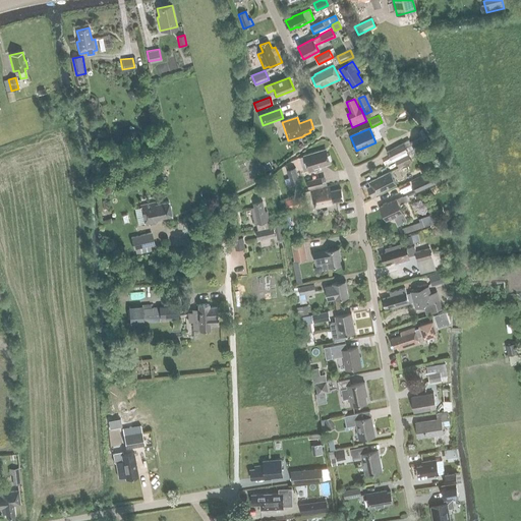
[(410,141),(413,149),(423,142),(420,136),(410,141)]
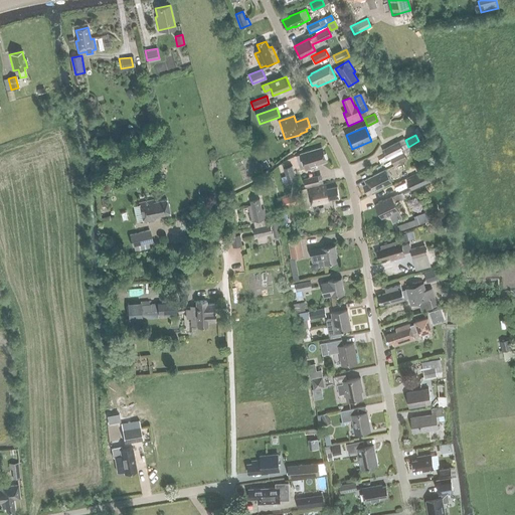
[(382,150),(386,158),(408,147),(405,140),(403,138),(382,150)]
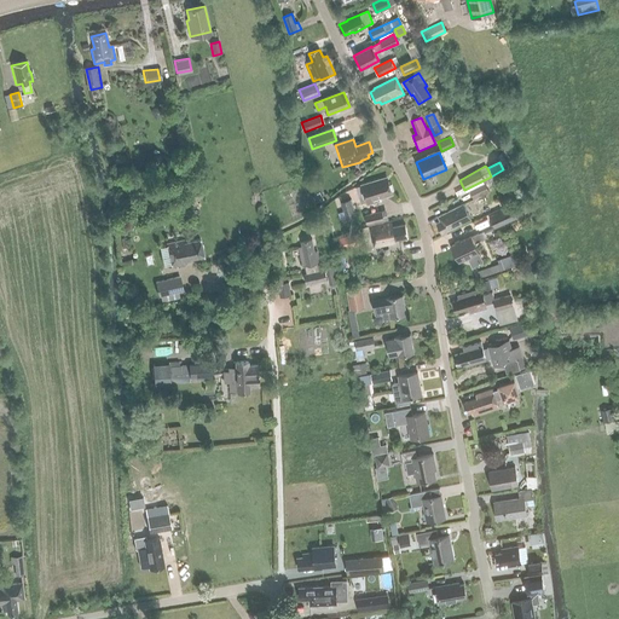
[(382,180),(362,187),(368,206),(380,201),(380,198),(392,195),(388,181),(383,184),(382,180)]
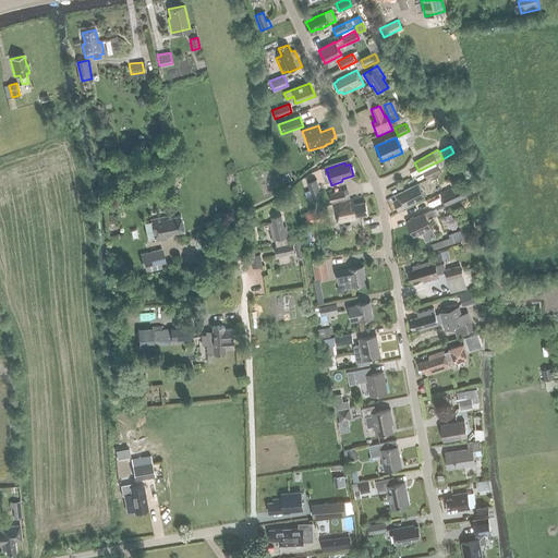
[(440,173),(437,165),(423,171),(427,180),(440,173)]
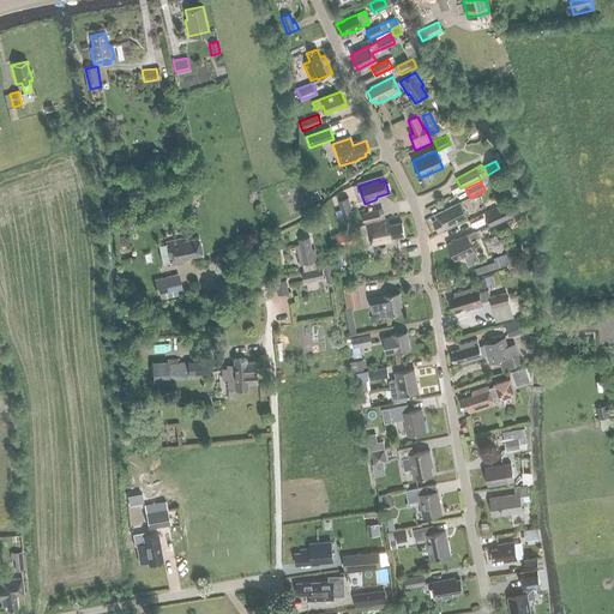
[(317,190),(309,194),(314,202),(321,198),(317,190)]
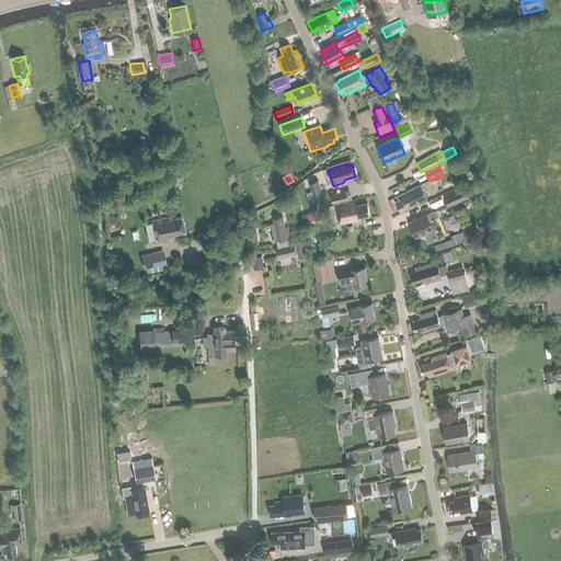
[(321,196),(318,182),(308,185),(310,192),(307,193),(308,199),(321,196)]
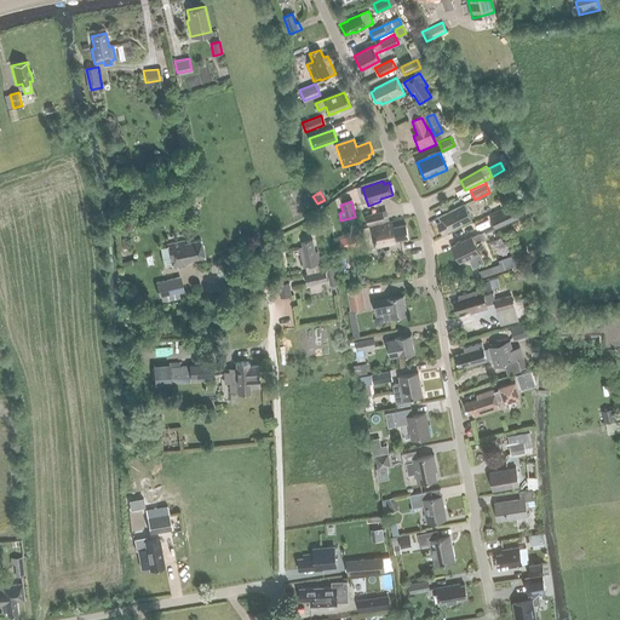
[(470,220),(463,206),(437,218),(440,223),(436,224),(441,235),(470,220)]
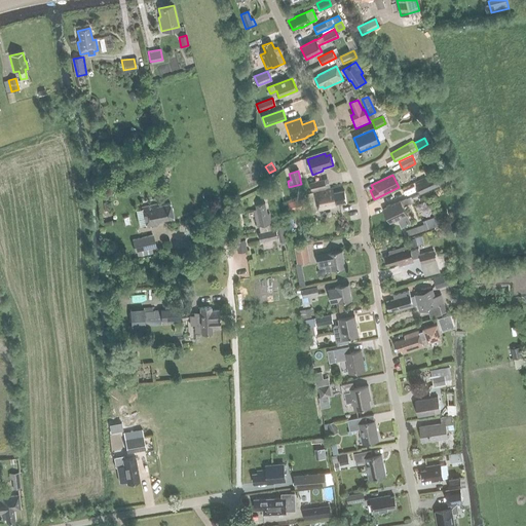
[(416,185),(420,194),(438,185),(434,176),(416,185)]
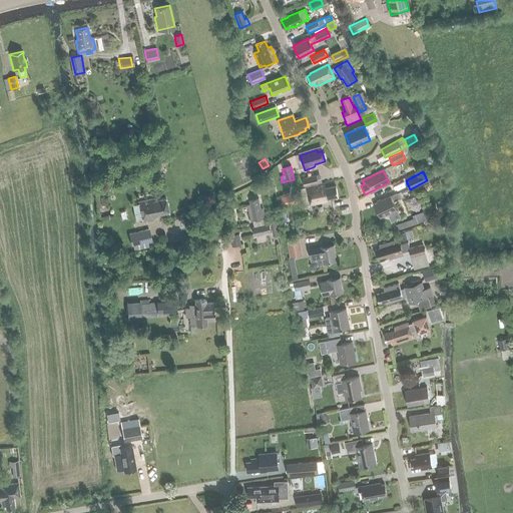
[(316,175),(302,178),(304,186),(318,183),(316,175)]
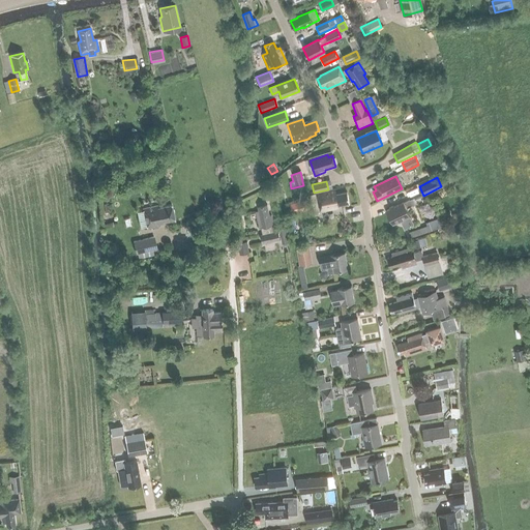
[(123,187),(115,188),(116,196),(124,194),(123,187)]
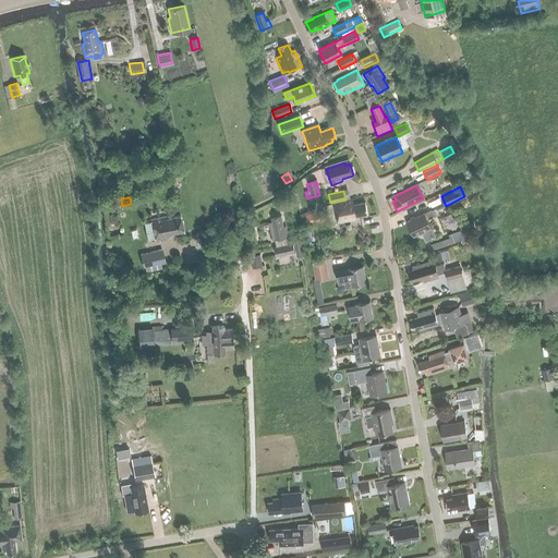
[(341,205),(335,206),(338,223),(356,219),(356,217),(367,215),(365,203),(354,205),(353,203),(341,205)]
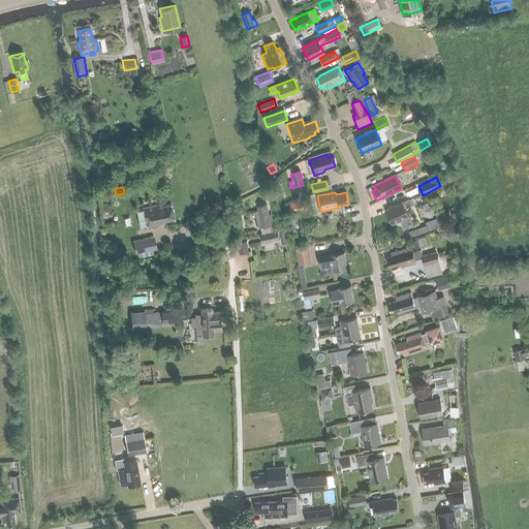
[(385,210),(393,224),(400,220),(404,228),(413,223),(405,208),(411,205),(408,199),(403,203),(402,201),(385,210)]
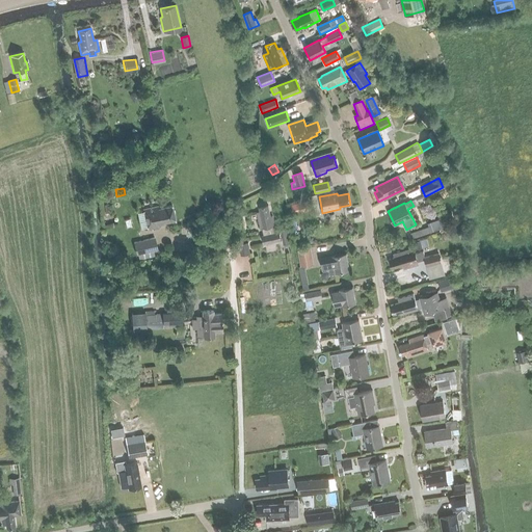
[(292,206),(294,214),(310,210),(308,202),(292,206)]
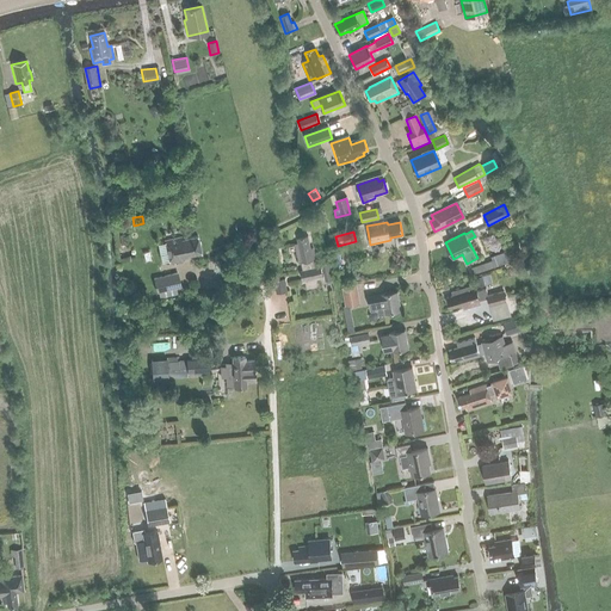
[(302,271),(301,271),(303,282),(321,277),(319,267),(314,269),(312,260),(314,260),(312,248),(309,250),(307,236),(296,239),(297,244),(294,245),(298,261),(300,261),(302,271)]
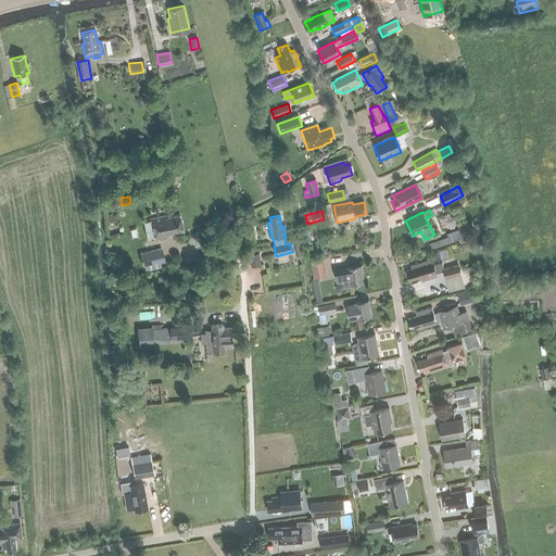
[(165,219),(165,217),(150,219),(153,240),(169,237),(168,234),(182,231),(179,216),(165,219)]
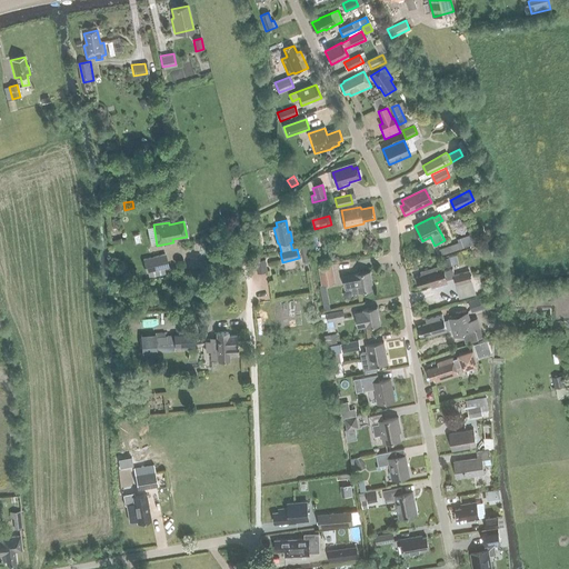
[(471,233),(460,238),(463,248),(475,243),(471,233)]
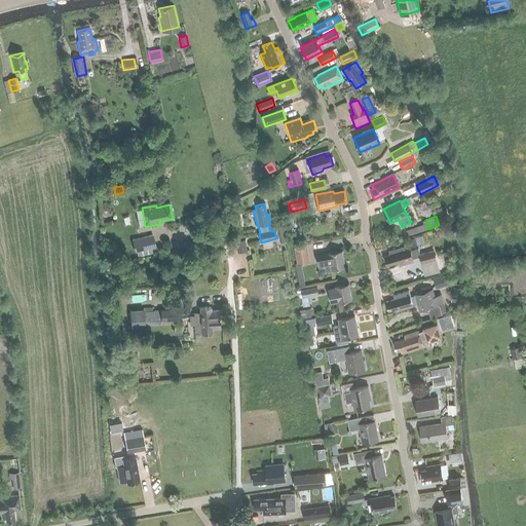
[(425,230),(423,224),(406,230),(408,235),(425,230)]
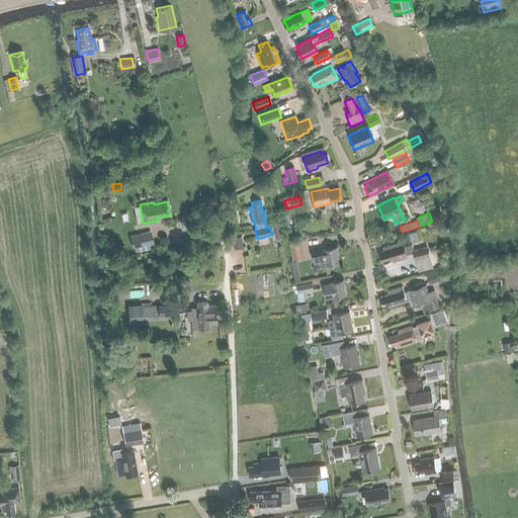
[(275,238),(281,236),(278,222),(272,223),(275,238)]
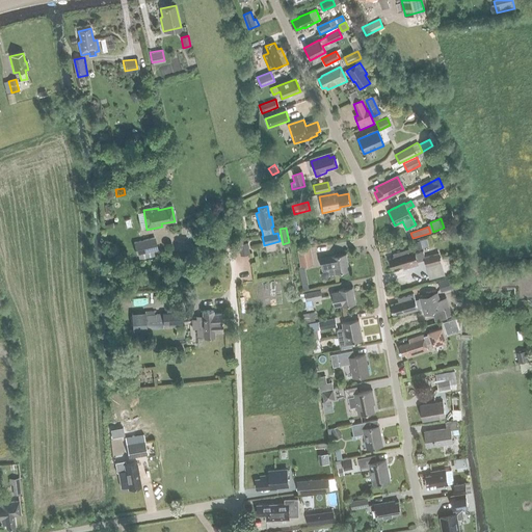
[(296,236),(297,244),(313,242),(311,233),(304,235),(296,236)]
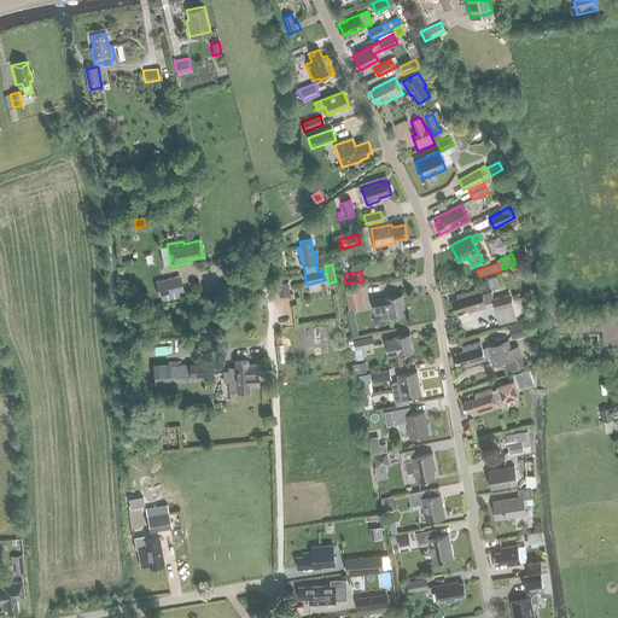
[(155,281),(158,296),(181,291),(178,277),(155,281)]
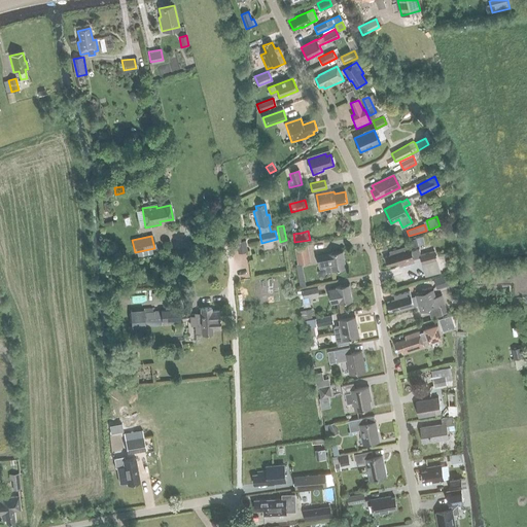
[(248,252),(246,240),(236,242),(238,253),(248,252)]
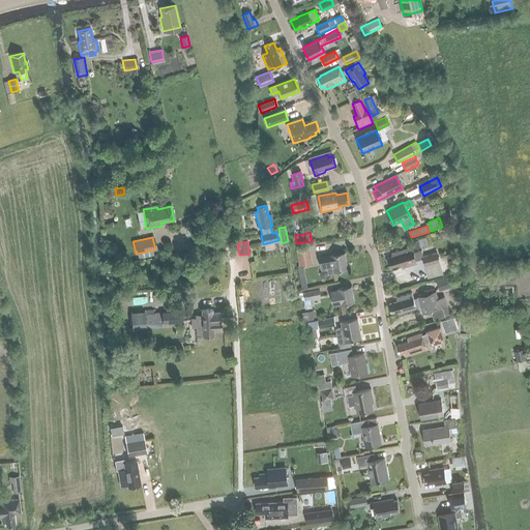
[(297,248),(299,265),(311,263),(307,246),(297,248)]
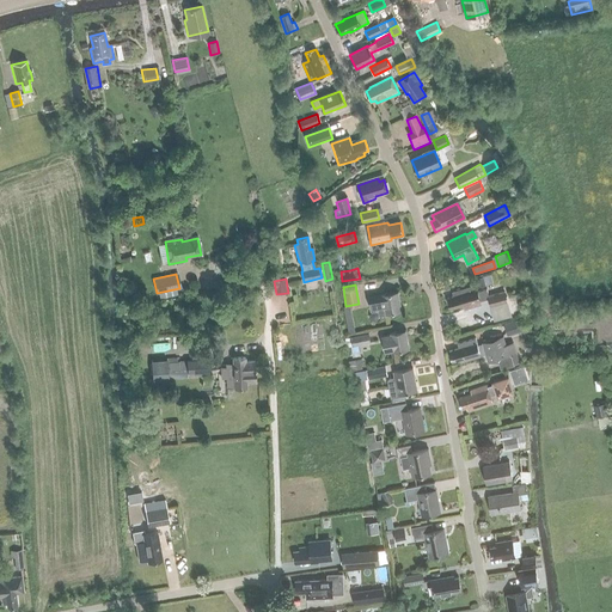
[(476,286),(452,293),(453,297),(447,298),(451,308),(463,305),(465,310),(481,305),(481,301),(489,299),(490,306),(507,301),(505,292),(489,297),(487,289),(477,292),(476,286)]
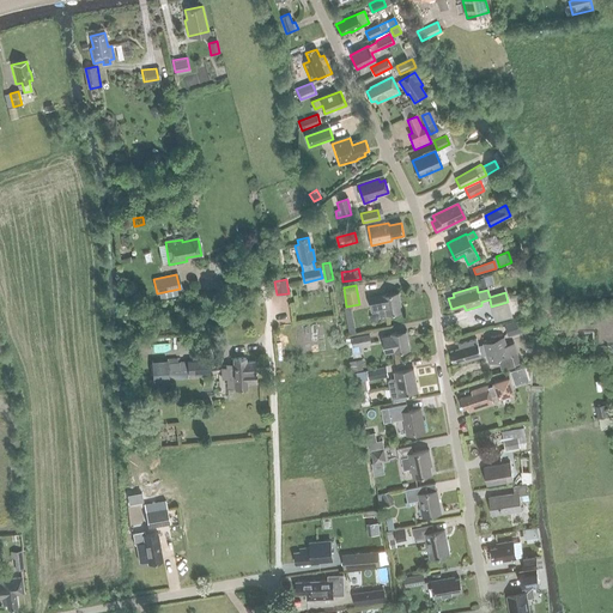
[(372,311),(378,310),(378,314),(382,316),(386,316),(386,314),(401,311),(399,292),(382,296),(370,298),(372,311)]
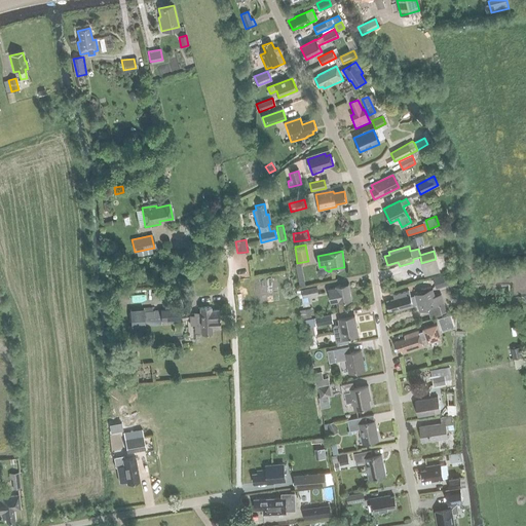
[(429,279),(431,289),(449,283),(447,273),(429,279)]
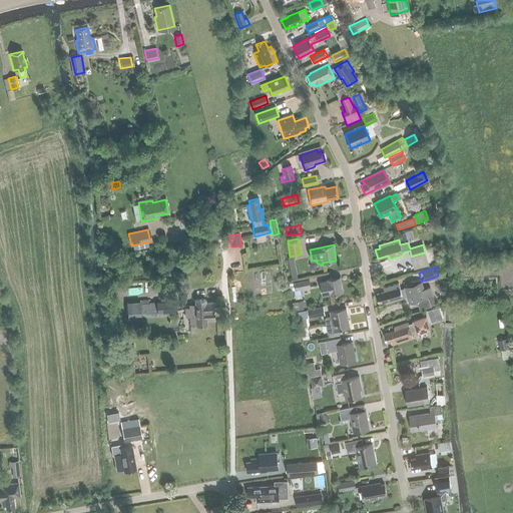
[(340,278),(327,281),(327,282),(320,284),(323,295),(330,294),(330,295),(343,293),(340,278)]
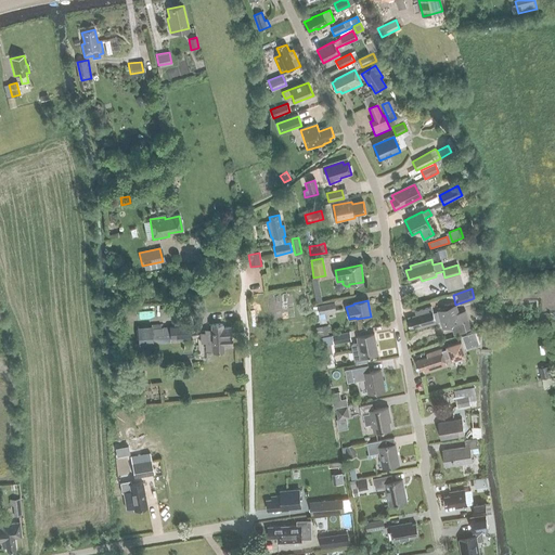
[(318,307),(319,314),(319,320),(326,318),(325,313),(336,311),(335,302),(318,307)]
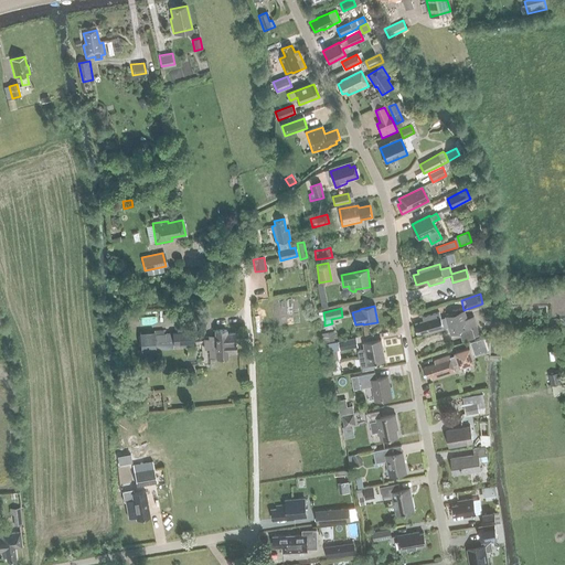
[(438,313),(420,318),(422,322),(414,324),(417,334),(420,333),(422,336),(443,330),(443,329),(447,328),(449,336),(469,330),(464,311),(445,317),(445,318),(440,320),(438,313)]
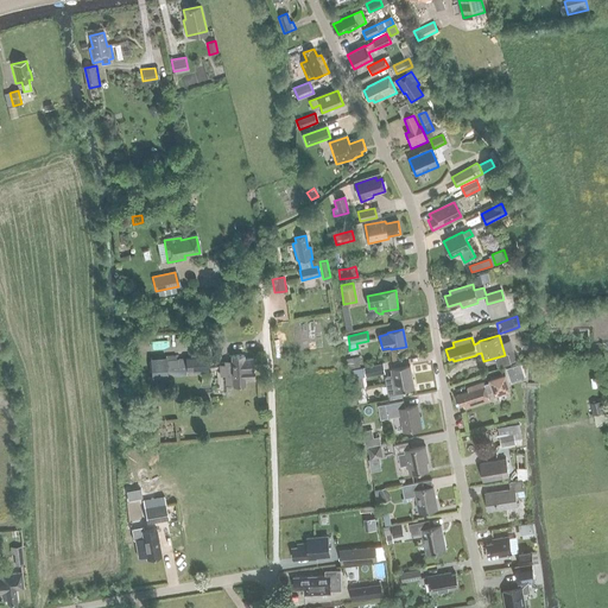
[(245,381),(253,381),(252,359),(244,359),(244,355),(230,356),(230,365),(219,366),(220,378),(232,377),(232,386),(245,385),(245,381)]
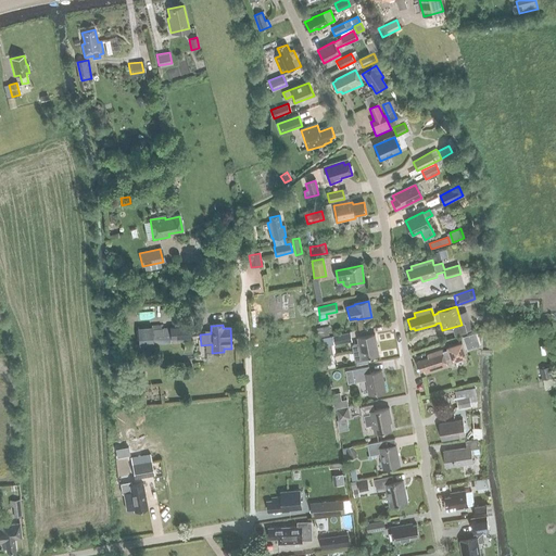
[(329,335),(327,325),(316,328),(318,337),(329,335)]
